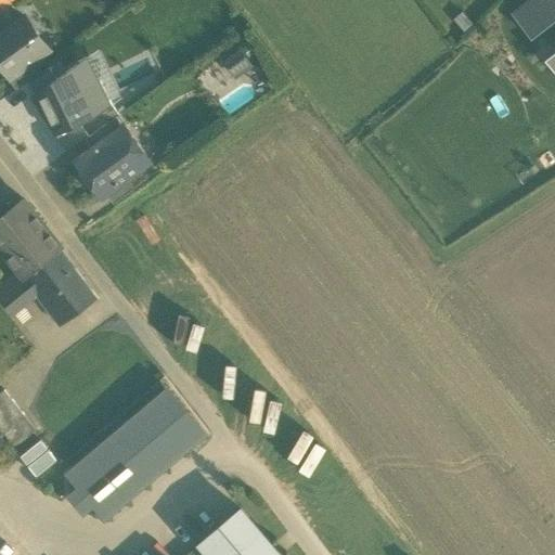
[(0,0),(0,13),(4,11),(11,7),(8,2),(10,0),(0,0)]
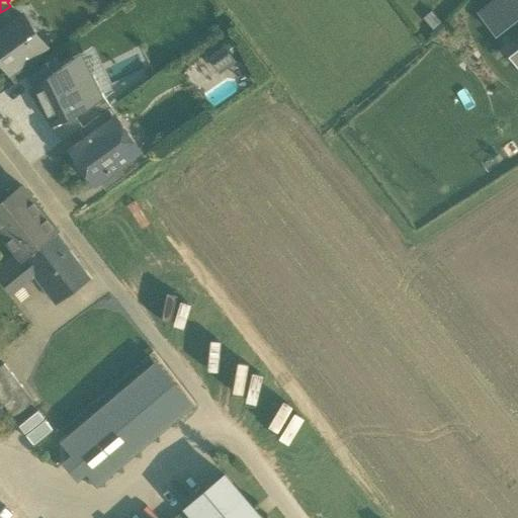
[(517,0),(493,0),(477,12),(494,34),(517,16),(517,15),(517,0)]
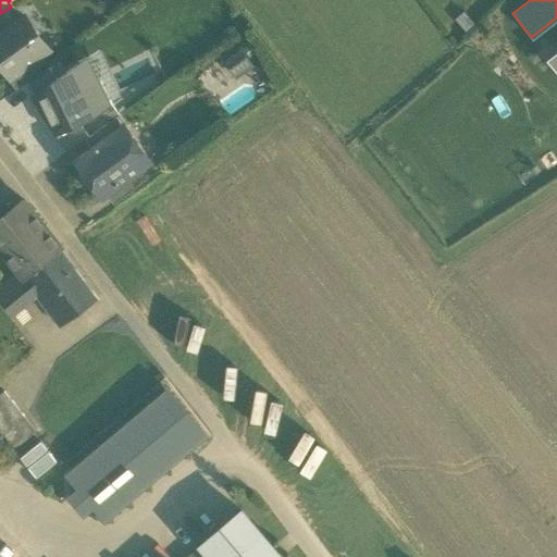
[(0,44),(10,37),(5,31),(14,24),(4,11),(0,13),(0,44)]
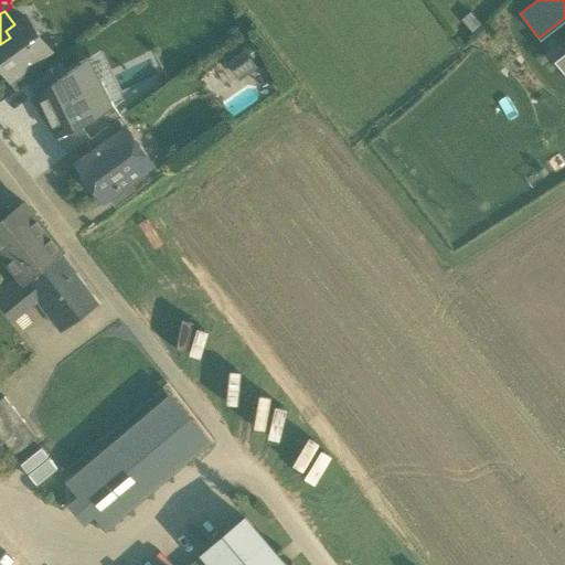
[(0,44),(0,64),(11,80),(34,63),(45,54),(34,40),(39,36),(25,17),(14,24),(6,31),(10,38),(0,44)]
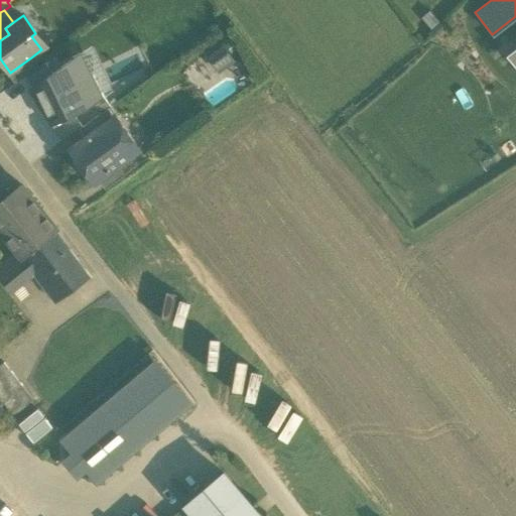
[(221,72),(237,58),(223,40),(206,53),(221,72)]
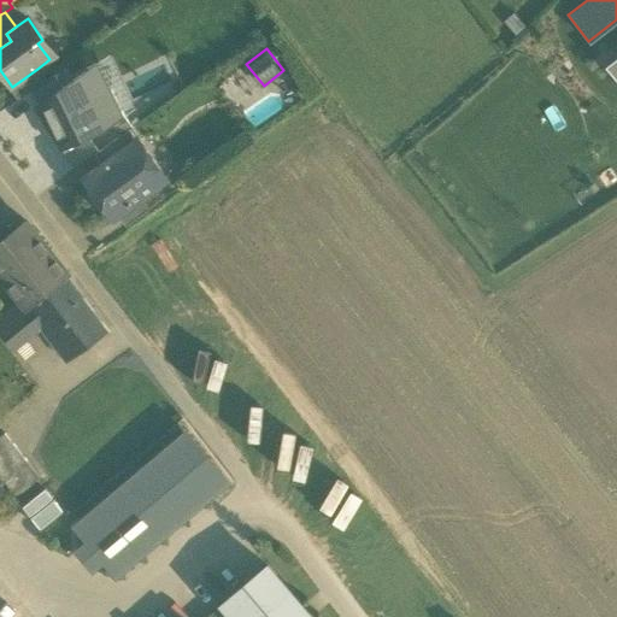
[(112,92),(123,116),(136,106),(110,53),(98,63),(112,92)]
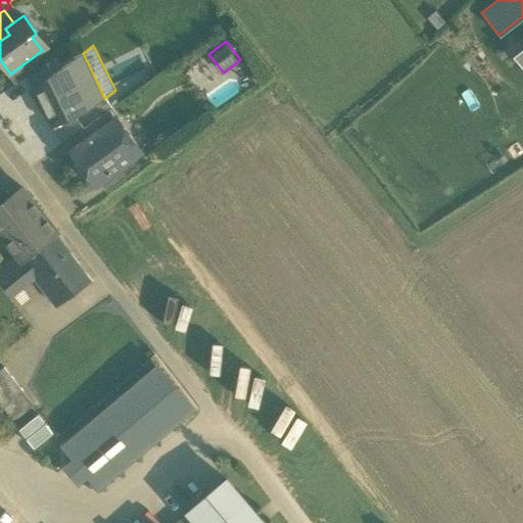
[(86,82),(95,78),(83,53),(70,61),(86,82)]
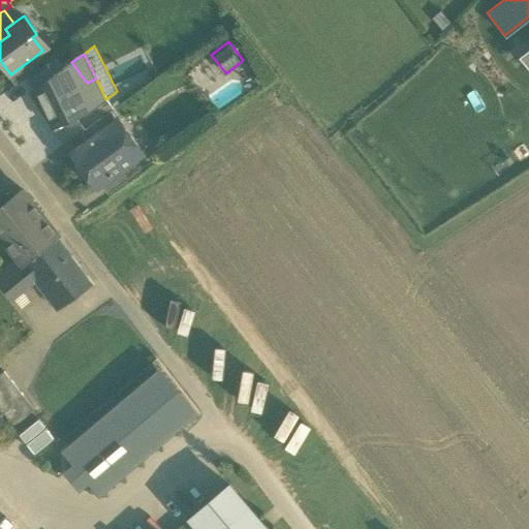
[(38,68),(32,59),(10,74),(8,75),(16,85),(38,68)]
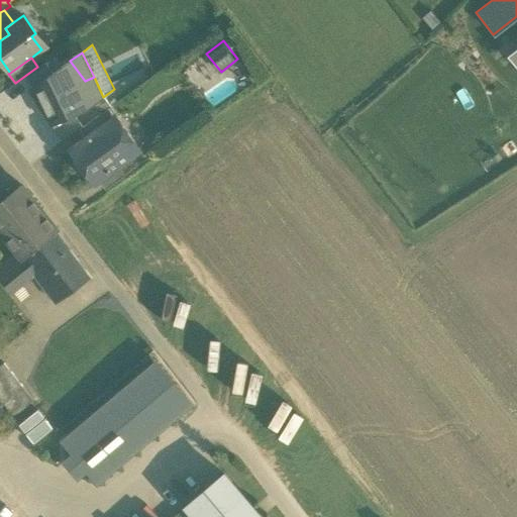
[(53,74),(33,88),(52,125),(74,114),(89,107),(93,104),(103,97),(94,77),(85,81),(70,61),(53,74)]
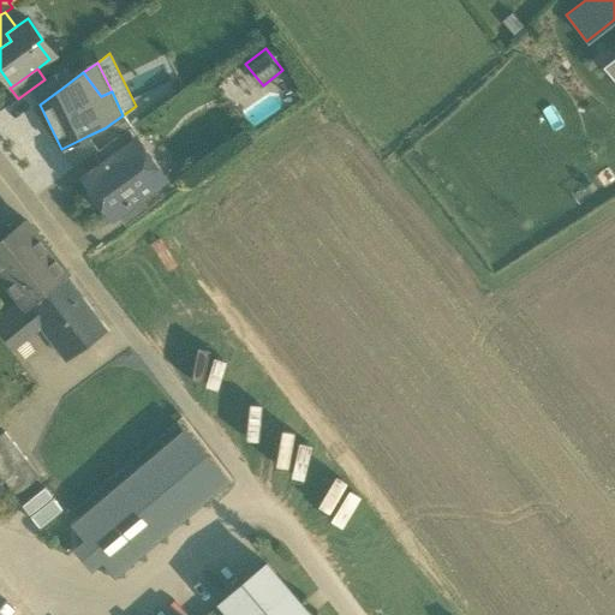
[(54,75),(30,91),(40,105),(63,88),(54,75)]
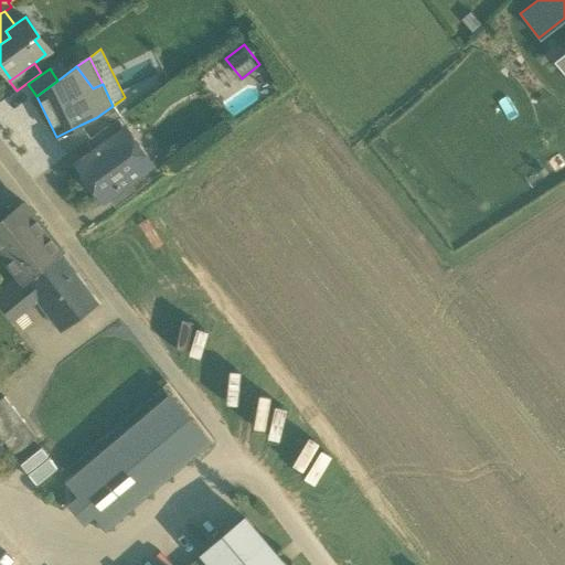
[(120,116),(113,106),(102,114),(109,124),(120,116)]
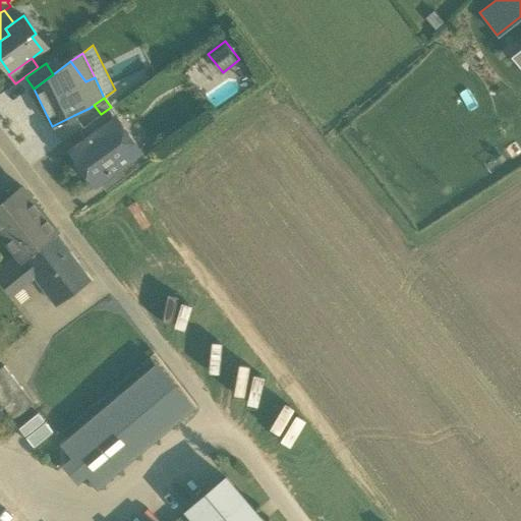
[(79,130),(87,140),(115,119),(108,110),(79,130)]
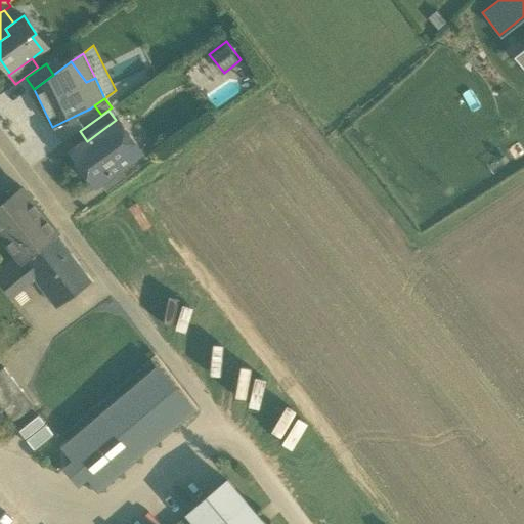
[(83,128),(75,116),(52,127),(63,142),(83,128)]
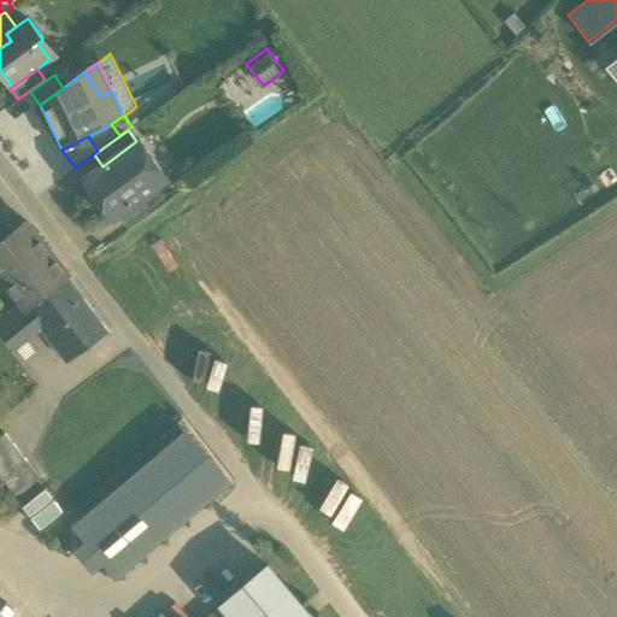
[(84,178),(113,218),(117,215),(140,198),(165,181),(136,141),(103,166),(84,178)]
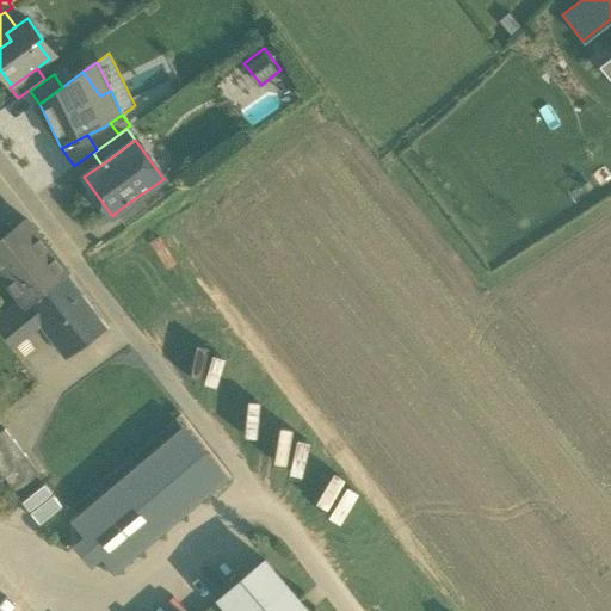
[(116,213),(124,224),(147,208),(139,196),(116,213)]
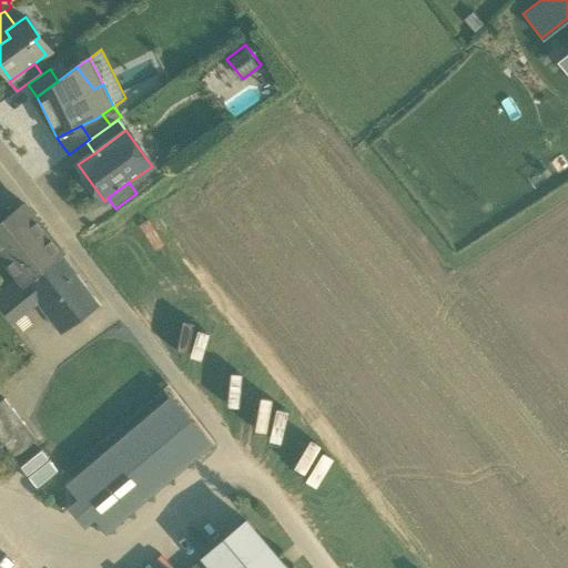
[(0,256),(17,279),(21,285),(62,254),(24,205),(0,223),(0,256)]
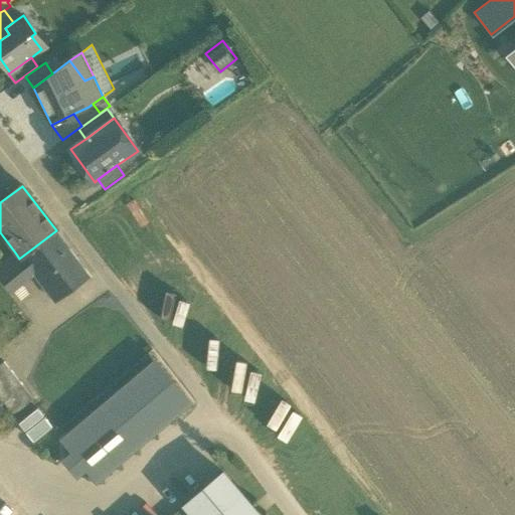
[(90,274),(56,230),(19,259),(20,260),(22,259),(33,274),(54,301),(90,274)]
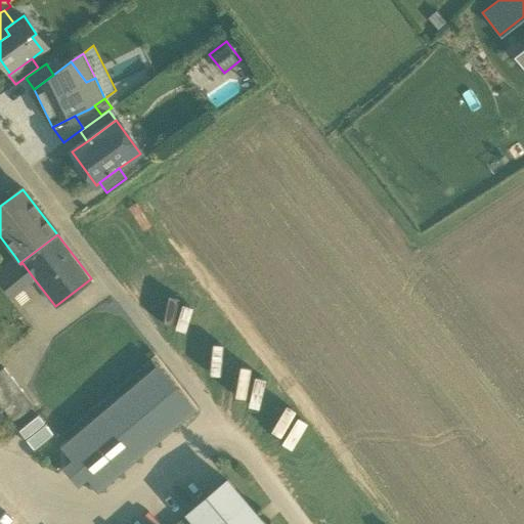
[(0,270),(0,280),(11,296),(34,278),(23,263),(20,264),(19,263),(15,257),(0,270)]
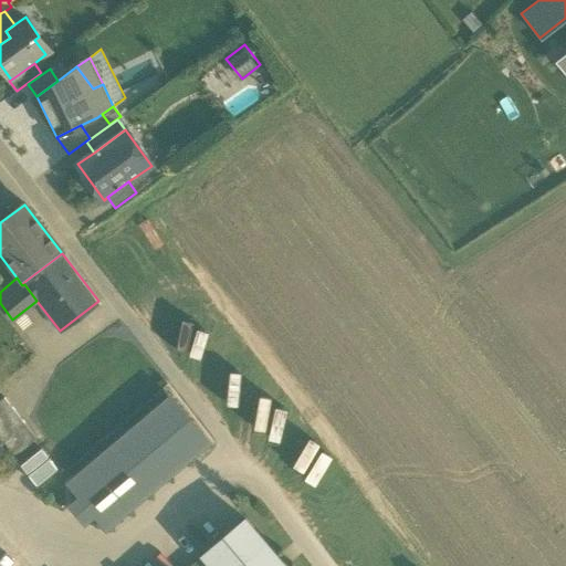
[(81,496),(71,505),(84,521),(94,513),(106,526),(207,441),(170,398),(70,483),(81,496)]
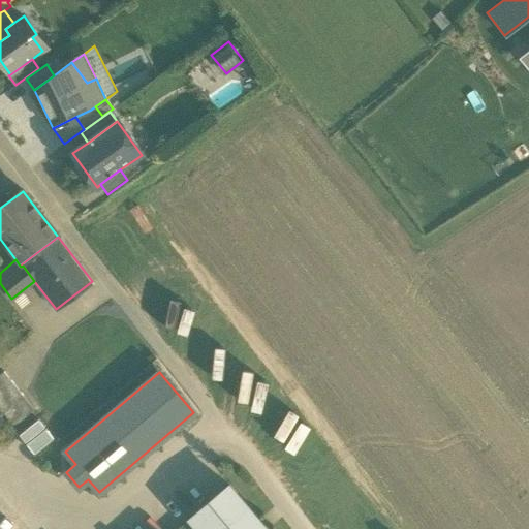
[(36,412),(23,395),(3,410),(0,405),(0,392),(12,381),(6,373),(0,377),(0,416),(5,412),(17,427),(36,412)]
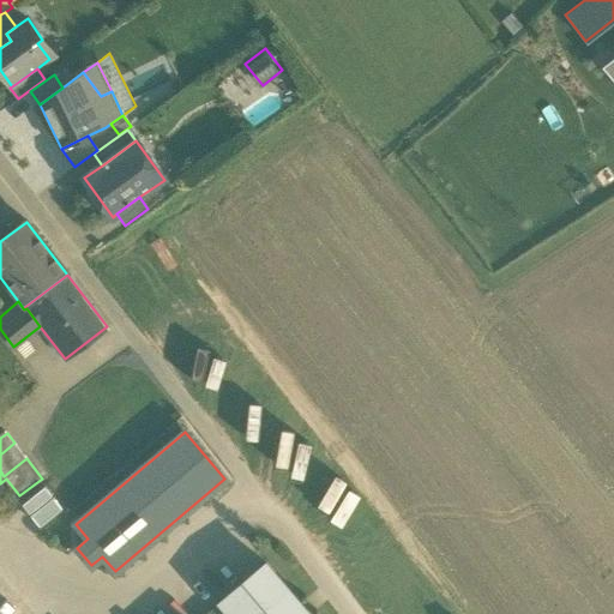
[(26,458),(14,443),(0,455),(0,470),(4,476),(26,458)]
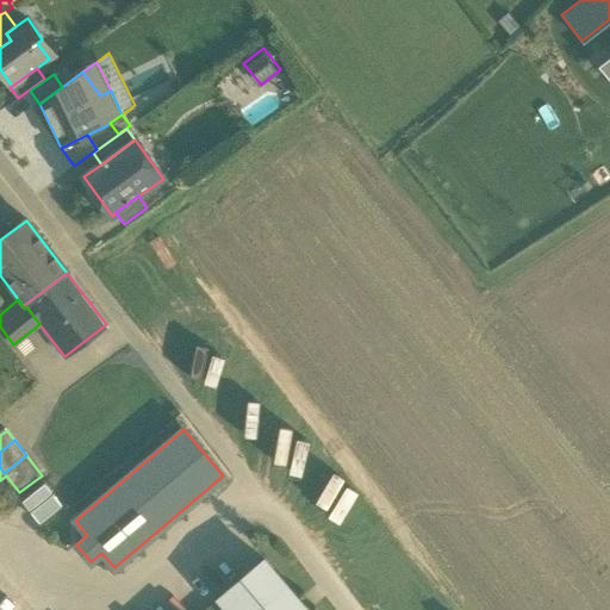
[(229,609),(307,609),(265,559),(219,597),(229,609)]
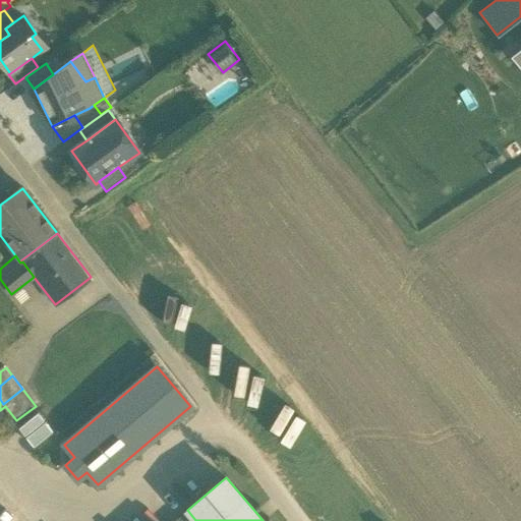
[(174,520),(195,520),(187,510),(174,520)]
